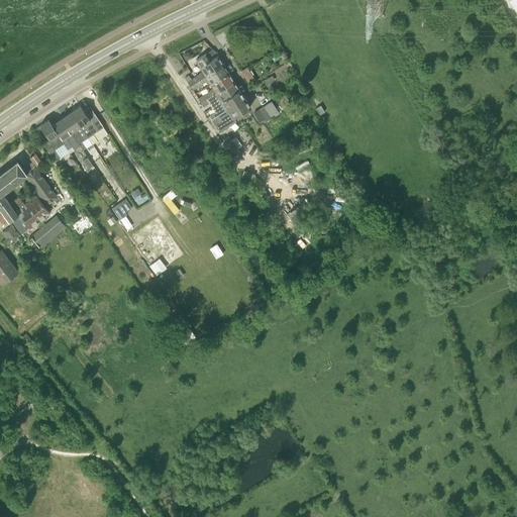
[(187,82),(189,86),(222,65),(217,56),(199,68),(202,73),(187,82)]
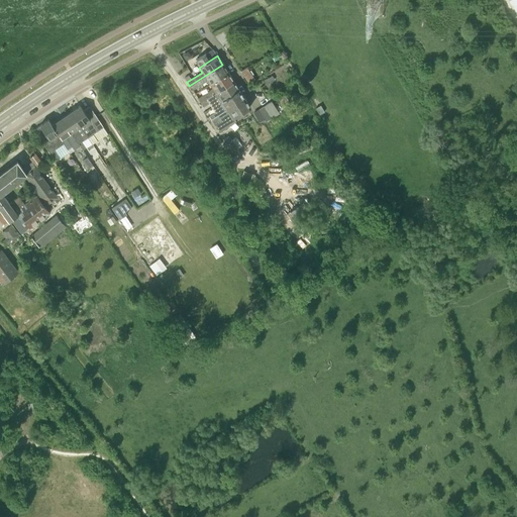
[(207,80),(210,85),(228,73),(222,65),(189,86),(192,90),(207,80)]
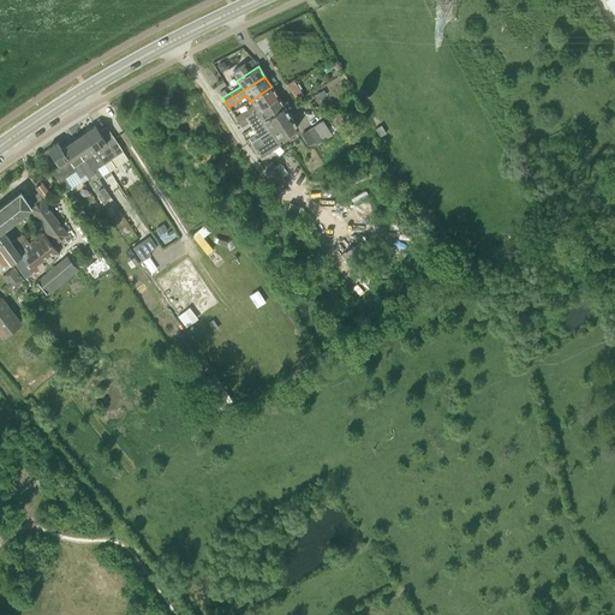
[(294,78),(288,83),(297,96),(304,91),(294,78)]
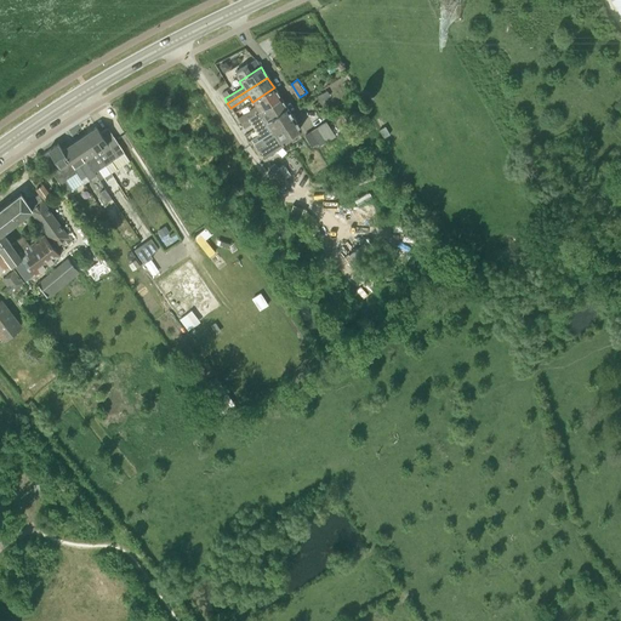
[(237,118),(240,124),(280,98),(274,87),(252,102),(255,107),(237,118)]
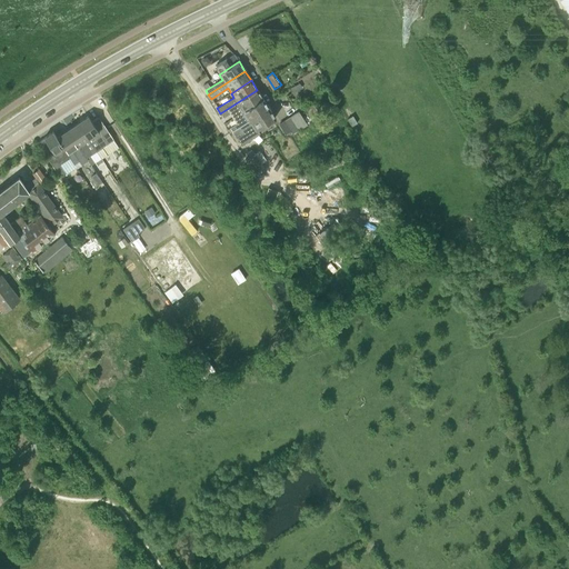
[(240,115),(242,111),(262,99),(257,90),(220,113),(223,118),(237,109),(240,115)]
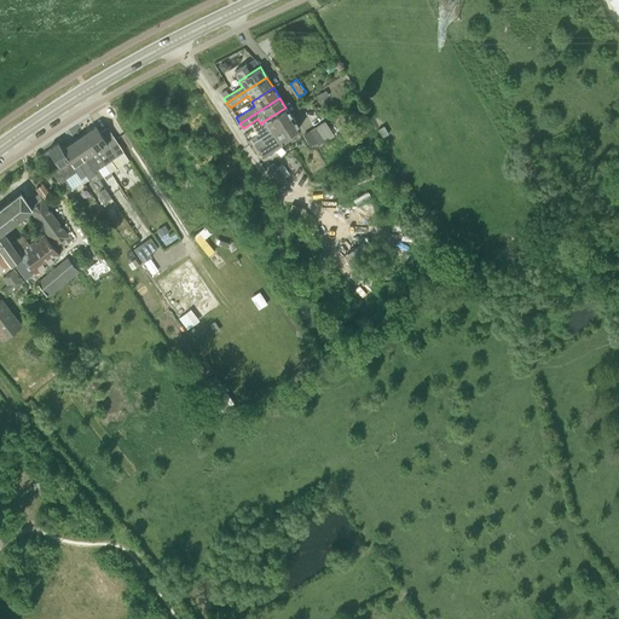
[(249,138),(253,143),(293,117),(285,108),(264,121),(267,127),(249,138)]
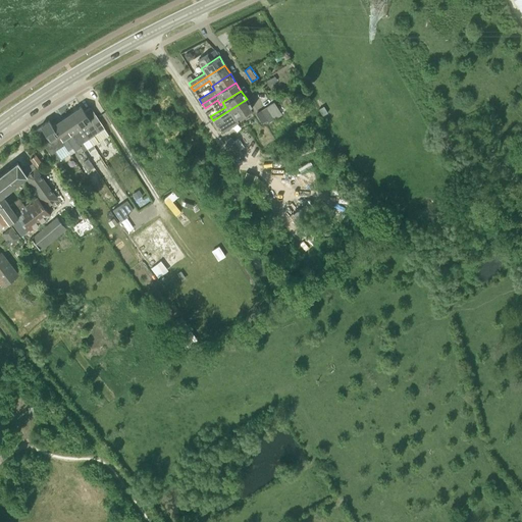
[(247,99),(213,120),(216,125),(221,134),(237,123),(233,119),(252,108),(247,99)]
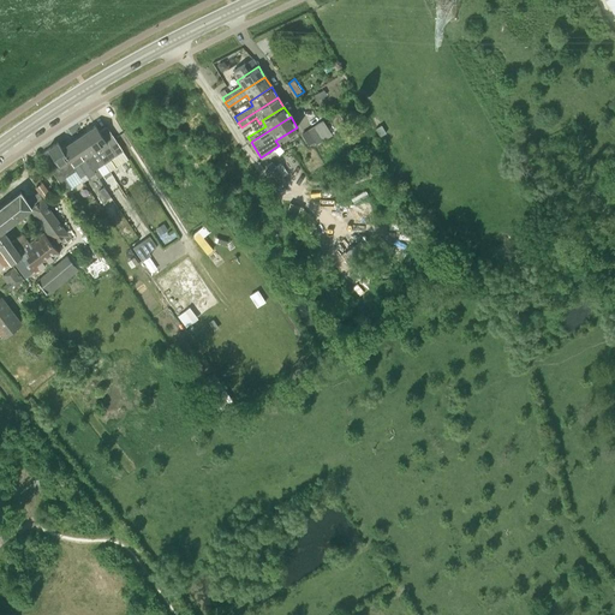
[(109,160),(115,156),(123,151),(107,127),(100,131),(95,125),(84,133),(96,150),(101,148),(109,160)]
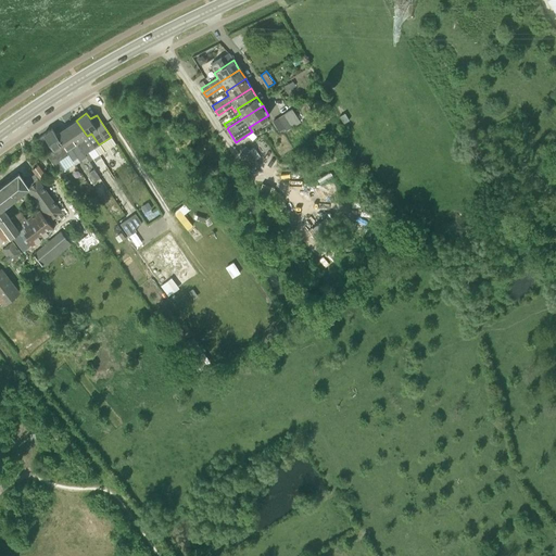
[(294,125),(291,127),(283,115),(273,122),(279,131),(285,128),(286,131),(288,129),(293,138),(301,134),(294,125)]
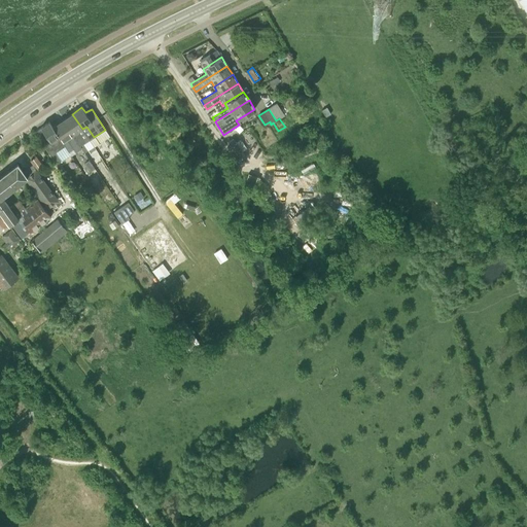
[(62,120),(80,148),(84,153),(90,149),(78,132),(82,129),(72,114),(62,120)]
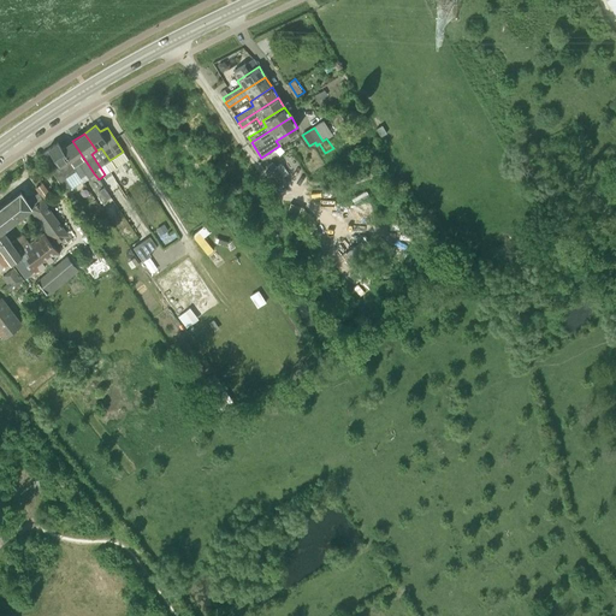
[(88,178),(94,173),(72,141),(61,148),(73,166),(78,164),(88,178)]
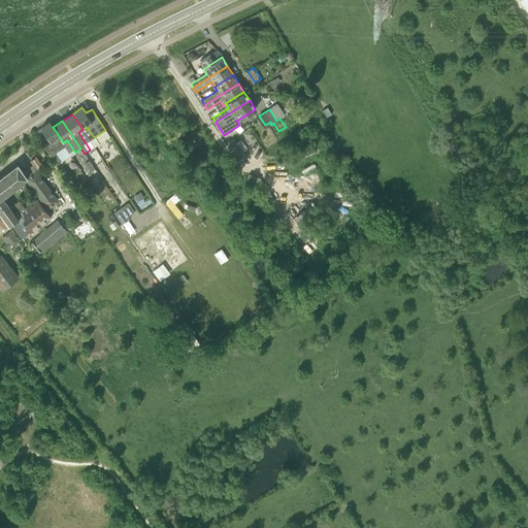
[(63,142),(53,127),(50,123),(40,128),(43,133),(37,137),(45,150),(64,177),(67,175),(64,171),(65,171),(54,154),(63,149),(67,155),(69,154),(62,143),(63,142)]
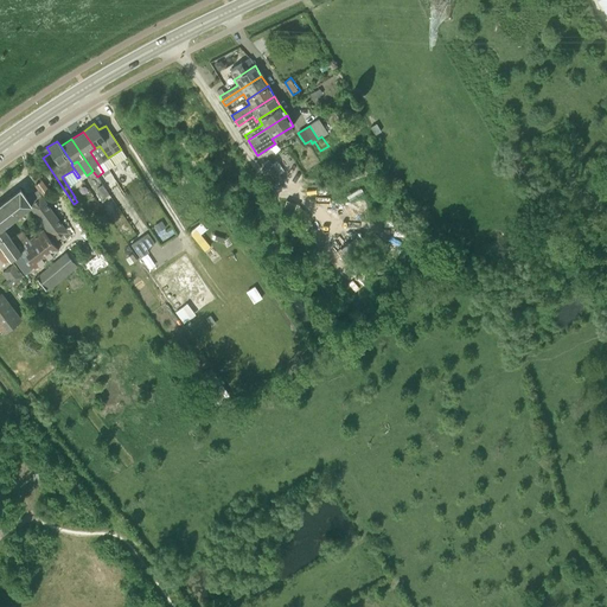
[(272,165),(268,160),(262,164),(275,183),(281,179),(278,174),(272,165)]
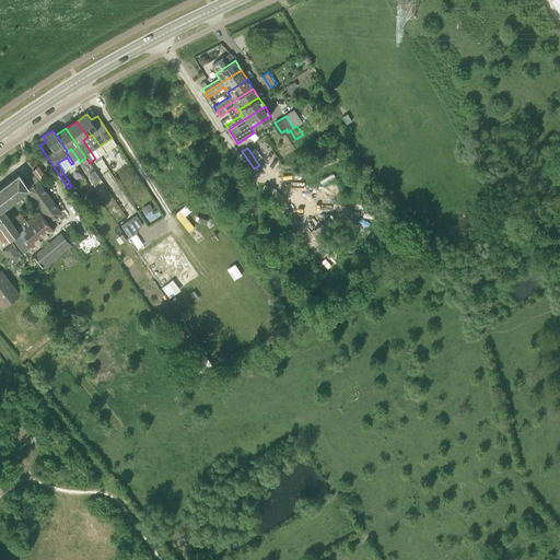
[(27,190),(37,182),(45,176),(37,166),(32,171),(36,177),(33,179),(32,178),(24,184),(18,175),(1,188),(6,195),(8,193),(14,201),(27,190)]
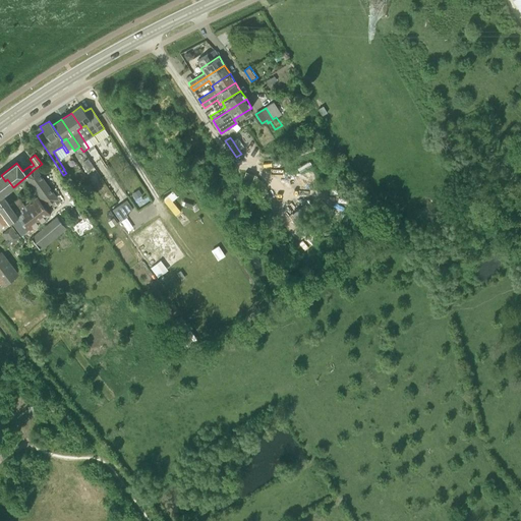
[(89,170),(93,167),(88,159),(83,162),(89,170)]
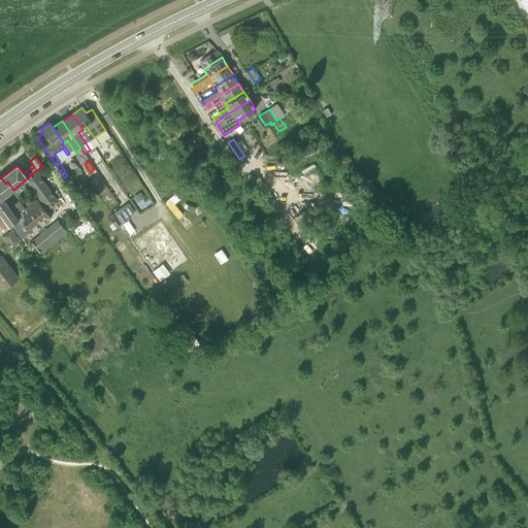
[(10,223),(11,224),(23,239),(28,234),(29,235),(52,218),(45,210),(47,208),(58,200),(35,171),(26,179),(39,198),(37,199),(25,208),(19,200),(9,207),(18,218),(10,223)]
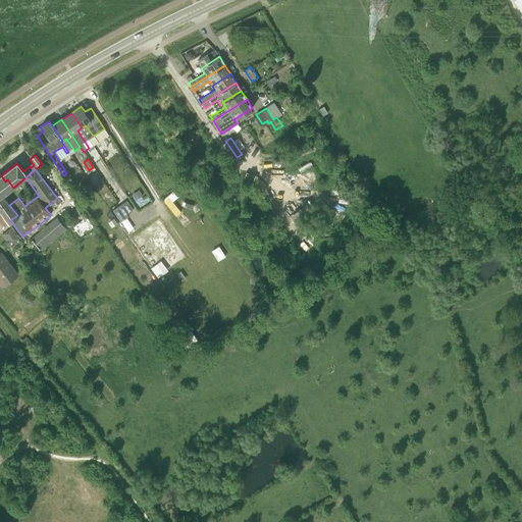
[(17,215),(9,205),(4,198),(6,197),(4,194),(13,188),(7,179),(5,181),(1,175),(0,174),(0,212),(8,224),(11,221),(10,220),(17,215)]
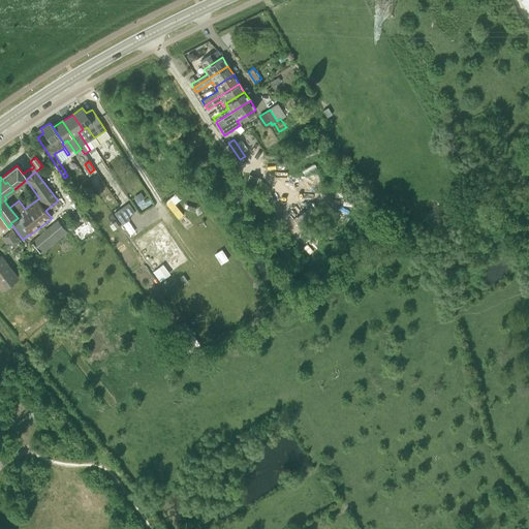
[(166,204),(178,218),(183,215),(175,205),(172,199),(166,204)]
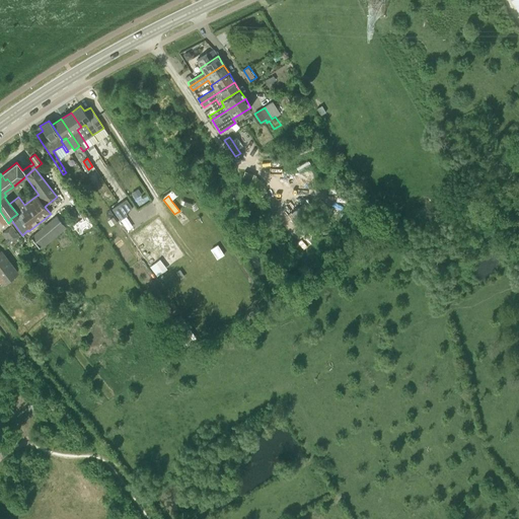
[(119,204),(125,213),(132,209),(126,200),(119,204)]
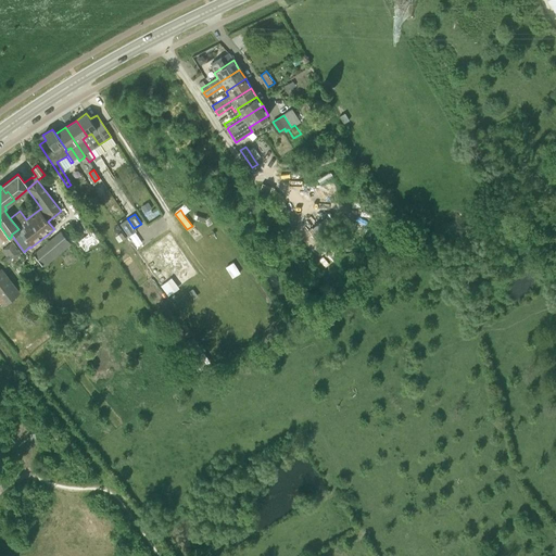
[(127,218),(119,224),(128,237),(136,231),(134,228),(127,218)]
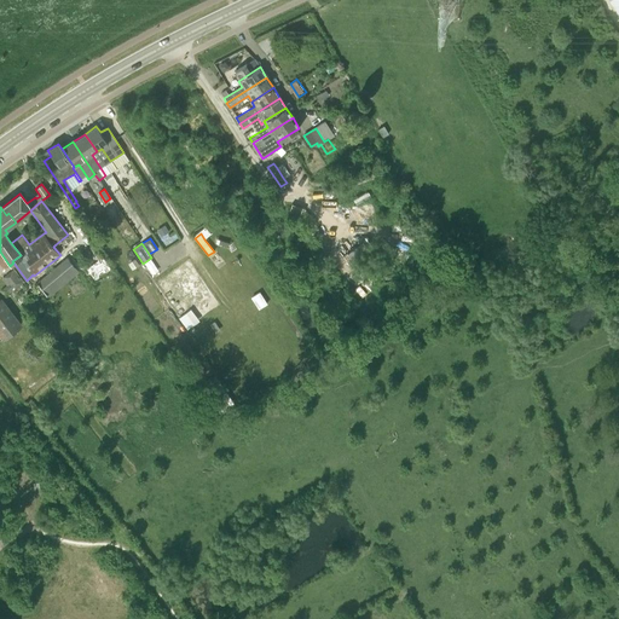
[(69,255),(38,281),(50,295),(80,270),(69,255)]
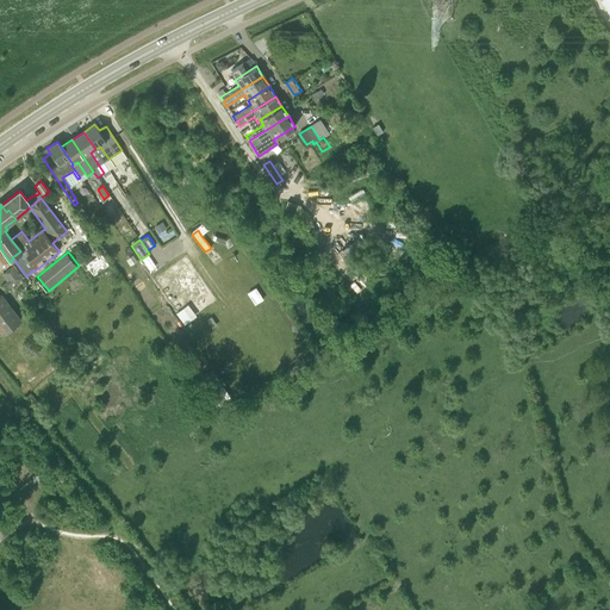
[(100,255),(87,262),(93,272),(106,266),(100,255)]
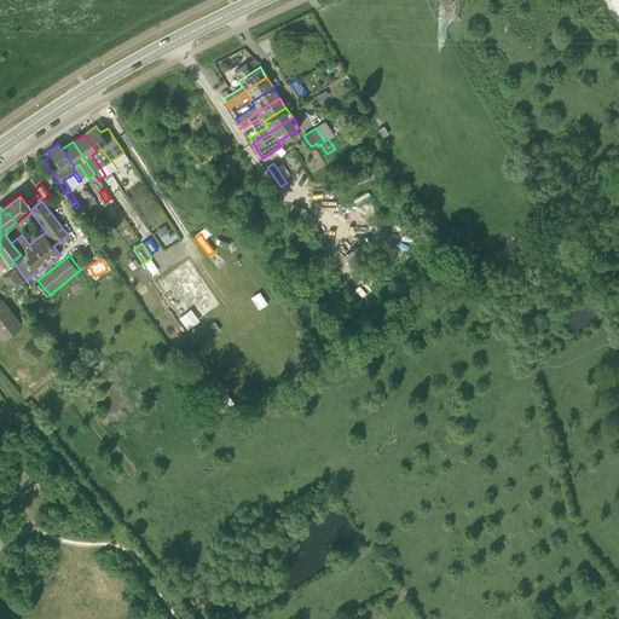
[(15,289),(23,282),(15,270),(5,278),(15,289)]
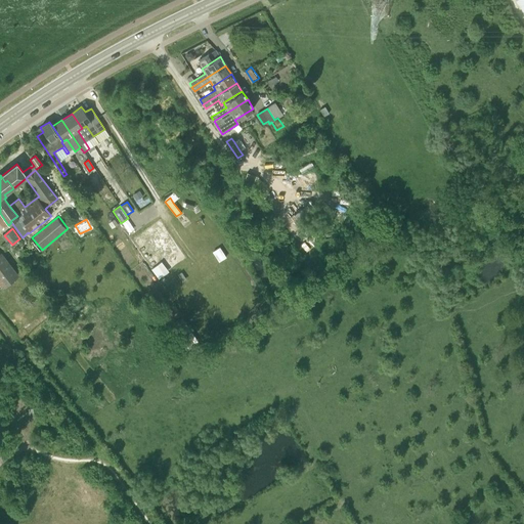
[(218,262),(225,257),(219,248),(212,252),(218,262)]
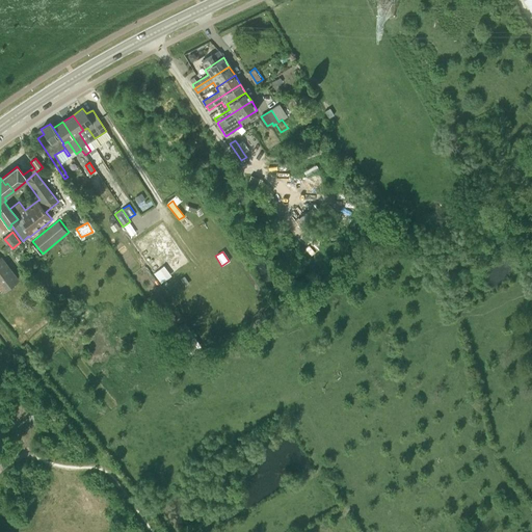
[(0,289),(2,292),(18,280),(1,258),(0,258),(0,289)]
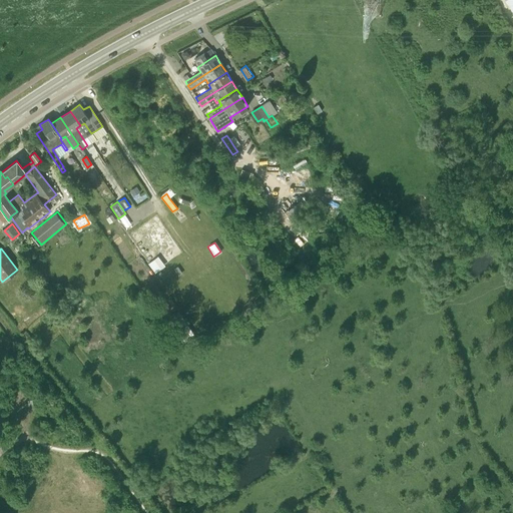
[(149,262),(156,272),(166,264),(159,254),(149,262)]
